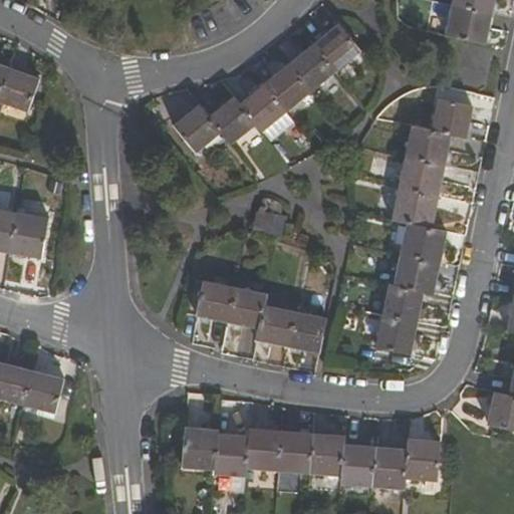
[(453,0),(452,6),(492,14),(494,0),(453,0)]
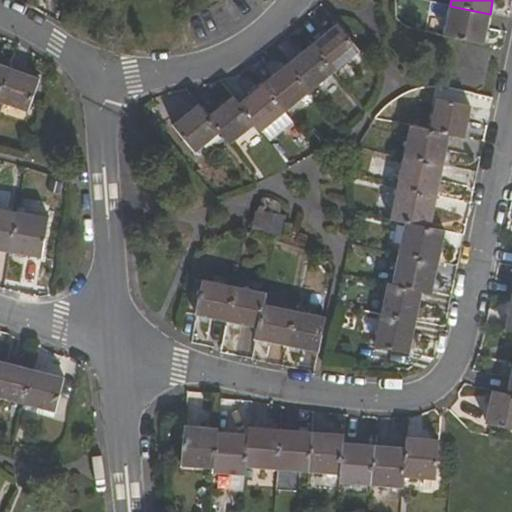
[(444,36),(483,45),(490,14),(450,6),(444,36)]
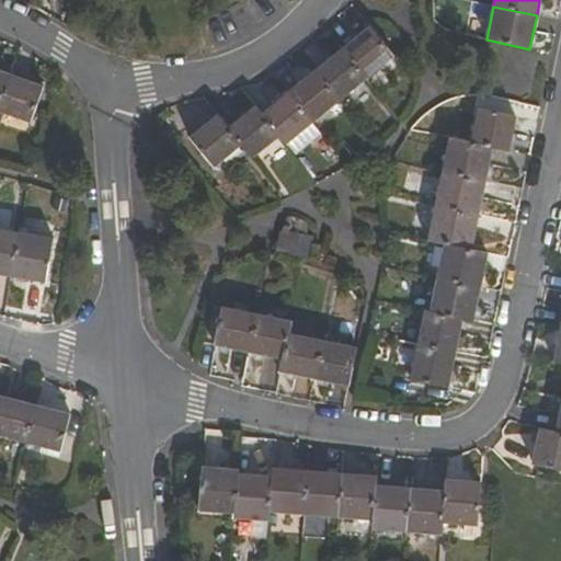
[(342,50),(366,80),(392,58),(369,29),(342,50)]
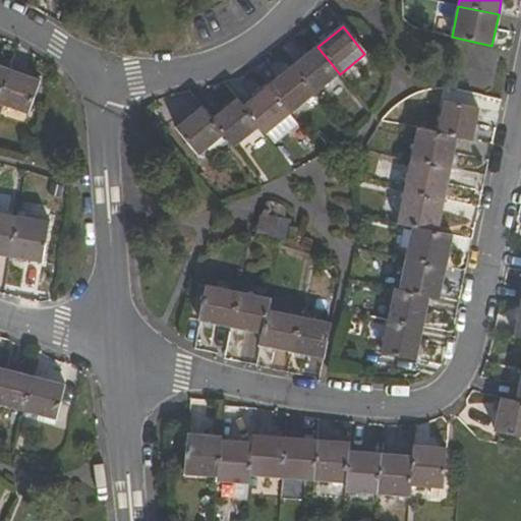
[(293,66),(315,95),(340,74),(317,47),(293,66)]
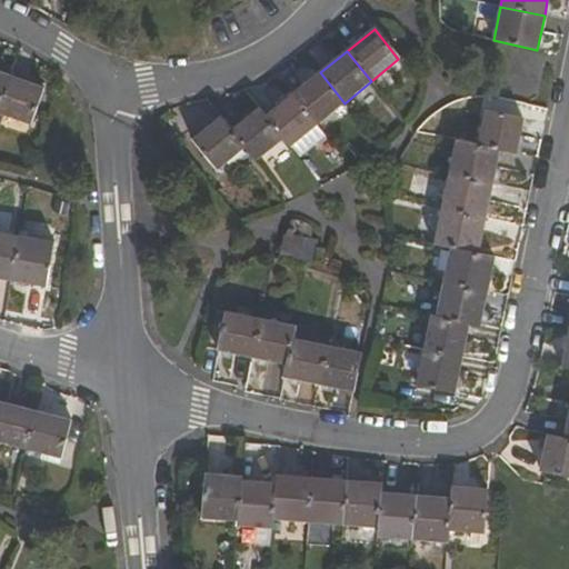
[(292,95),(317,126),(345,103),(320,72),(292,95)]
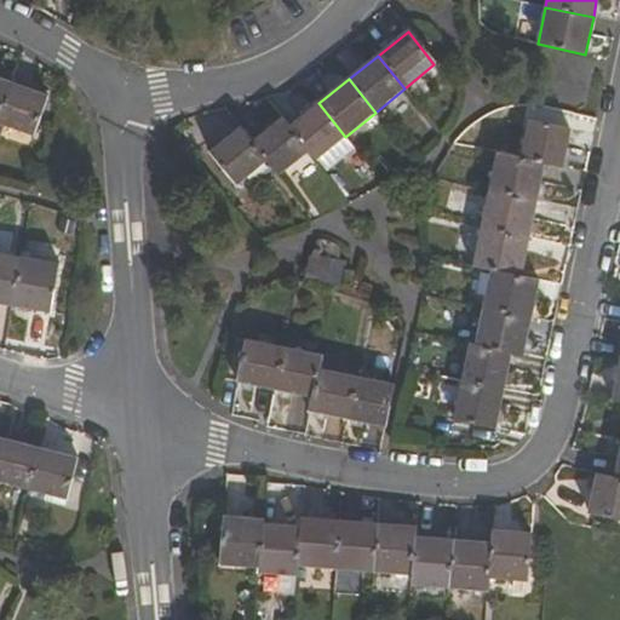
[(0,113),(11,84),(0,80),(0,113)]
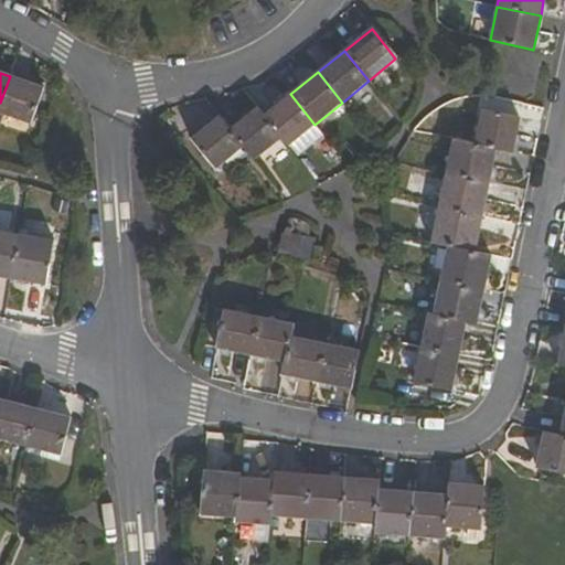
[(0,103),(0,113),(30,124),(43,87),(10,76),(0,103)]
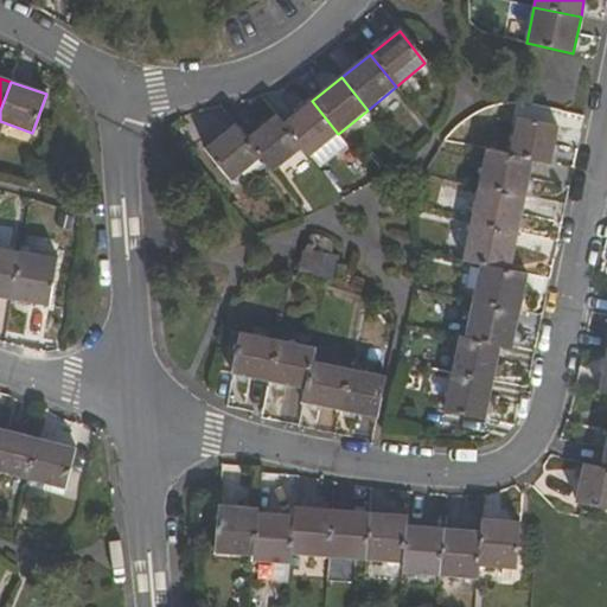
[(338,134),(312,101),(283,125),(302,148),(311,158),(338,134)]
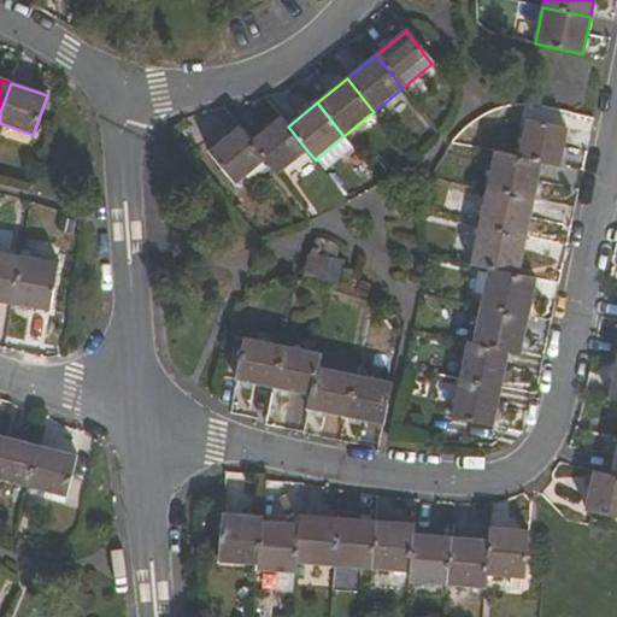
[(281,118),(251,142),(265,160),(277,176),(307,151),(288,127),(281,118)]
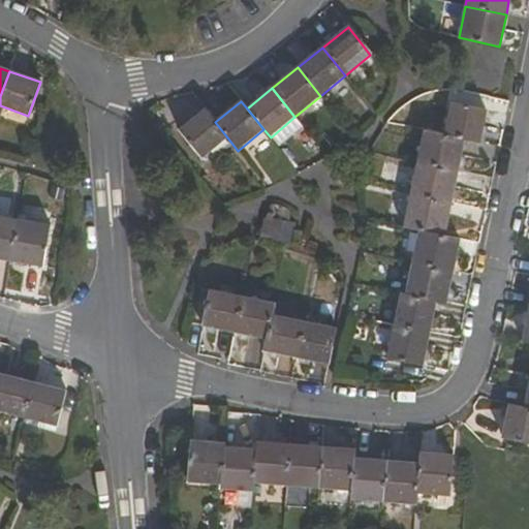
[(452,103),(444,135),(464,139),(480,143),(487,110),(452,103)]
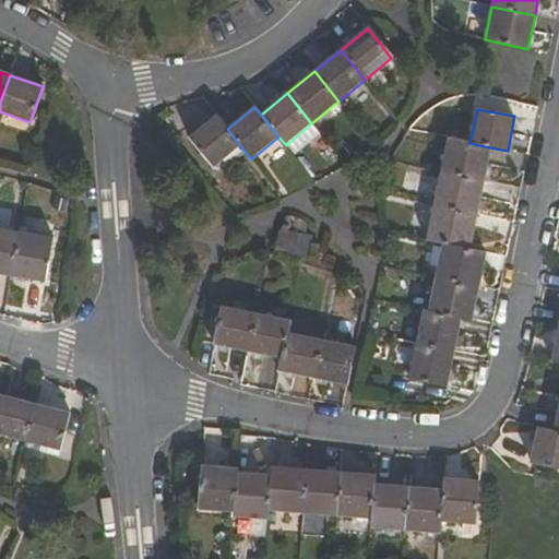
[(240,145),(227,129),(216,116),(189,137),(213,167),(240,145)]
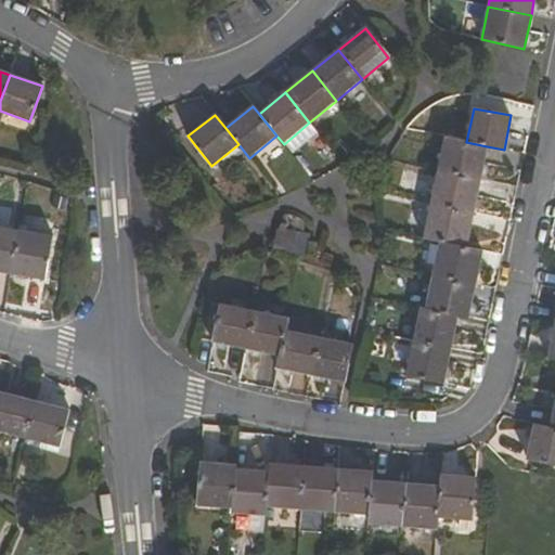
[(437,170),(479,180),(487,146),(466,142),(444,137),(437,170)]
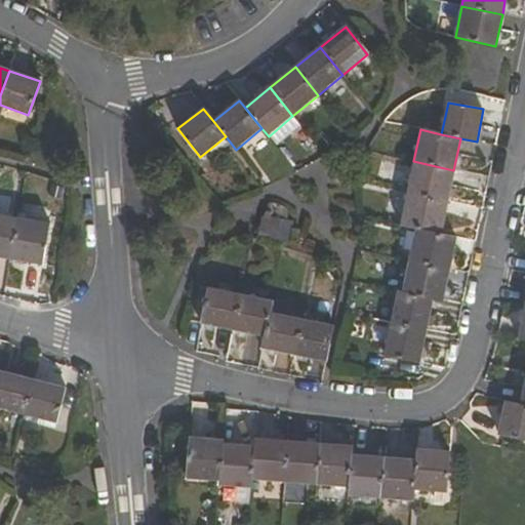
[(406,194),(447,202),(453,170),(413,161),(406,194)]
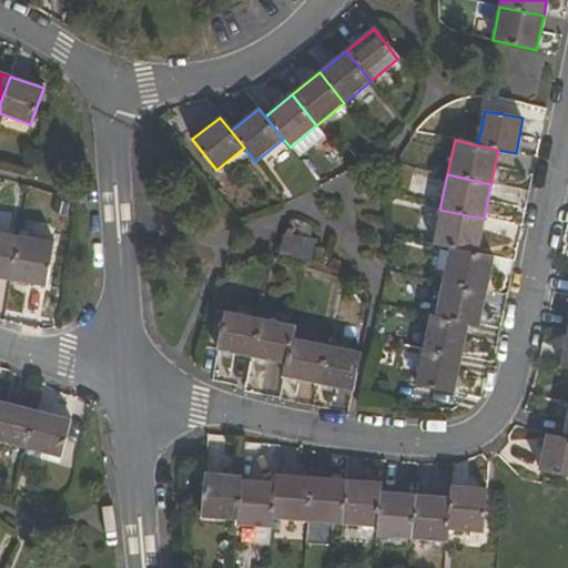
[(432,244),(449,247),(477,253),(484,219),(439,210),(432,244)]
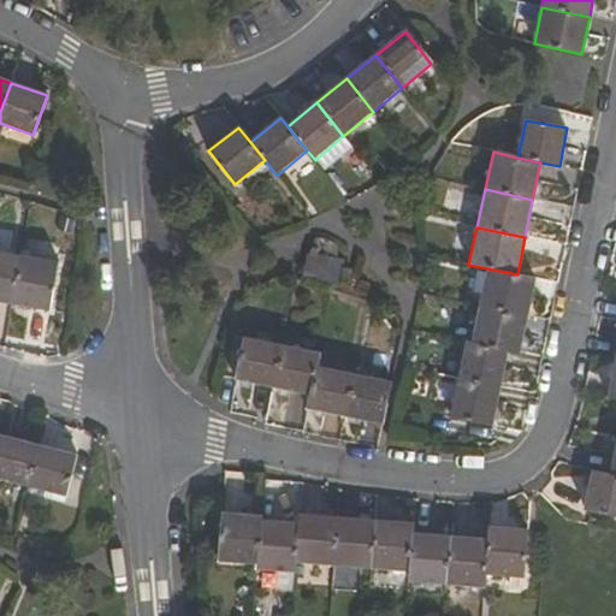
[(303,276),(333,284),(339,258),(338,255),(338,250),(336,248),(332,244),(329,243),(325,241),(321,241),(317,242),(314,244),(311,247),(308,250),(303,276)]
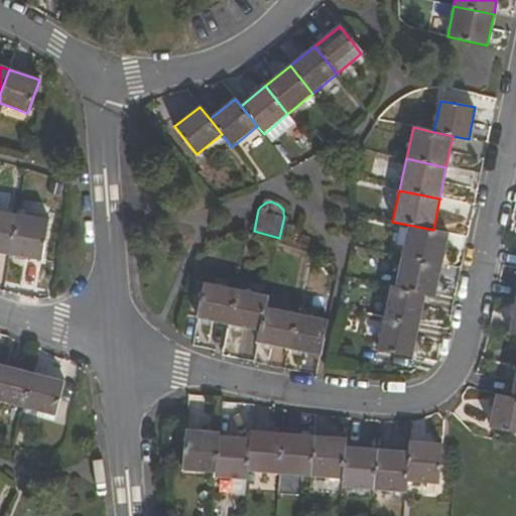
[(0,252),(9,254),(16,214),(0,211),(0,252)]
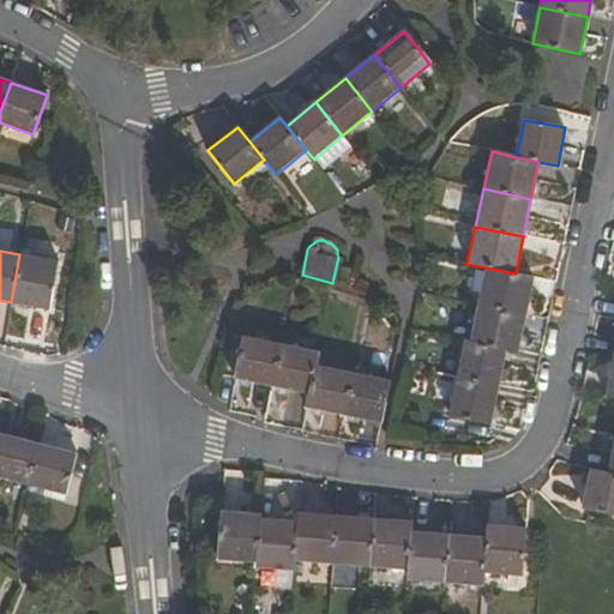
[(11,302),(49,309),(58,262),(19,254),(11,302)]
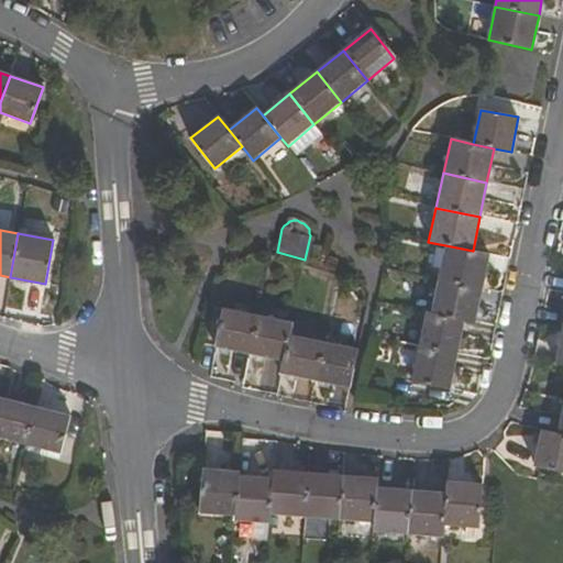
[(473,251),(445,245),(438,280),(482,289),(489,255),(473,251)]
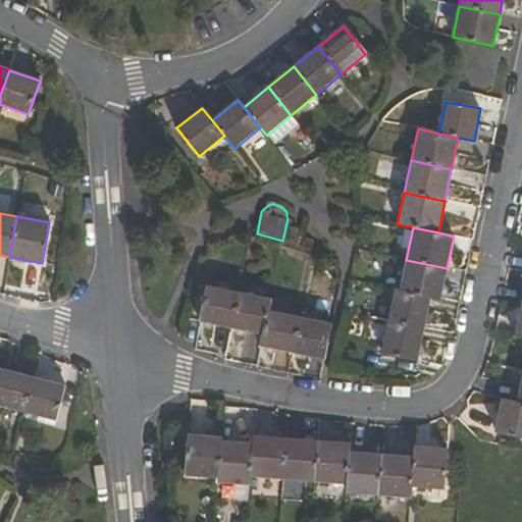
[(406,260),(400,291),(430,297),(440,299),(447,268),(406,260)]
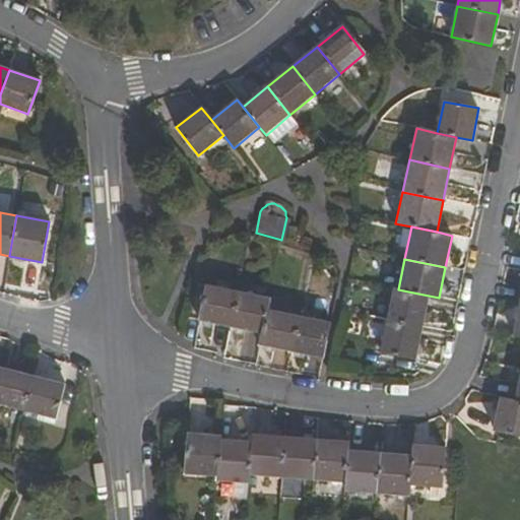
[(206,285),(200,321),(231,328),(238,291),(206,285)]
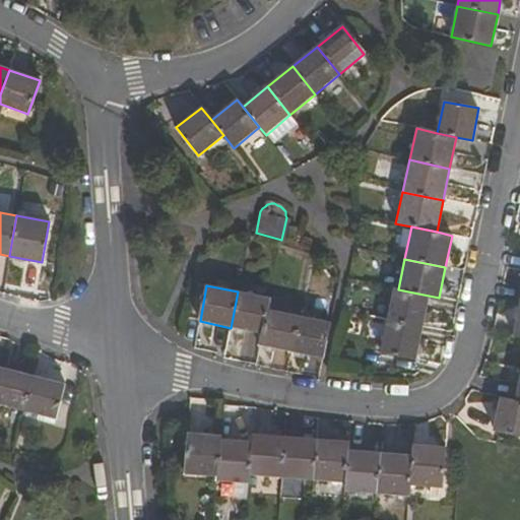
[(387,320),(423,328),(429,296),(398,289),(393,288),(387,320)]
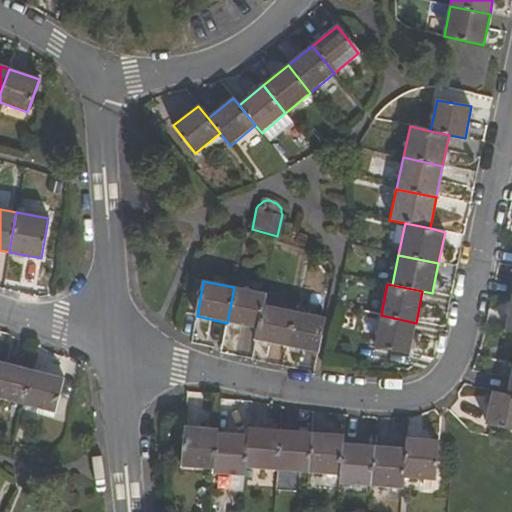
[(227,323),(258,329),(263,305),(265,293),(234,287),(227,323)]
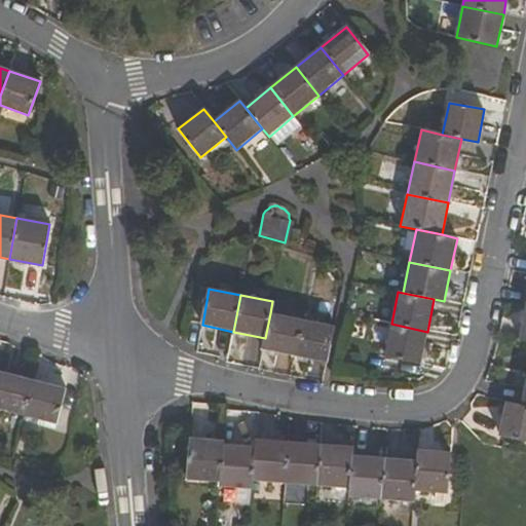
[(265,338),(263,348),(295,355),(302,320),(270,313),(265,338)]
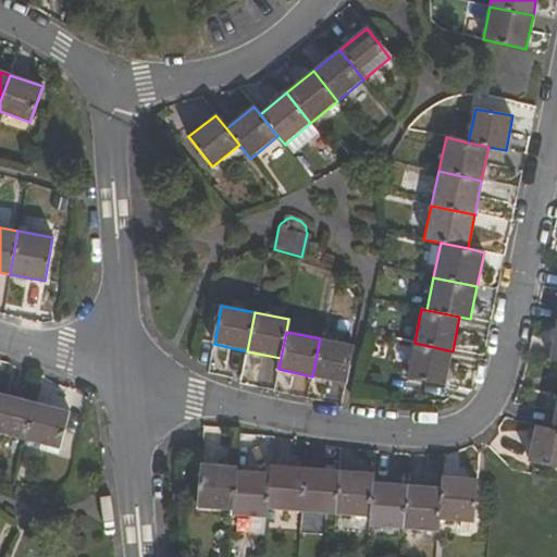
[(312,376),(346,384),(354,346),(320,338),(312,376)]
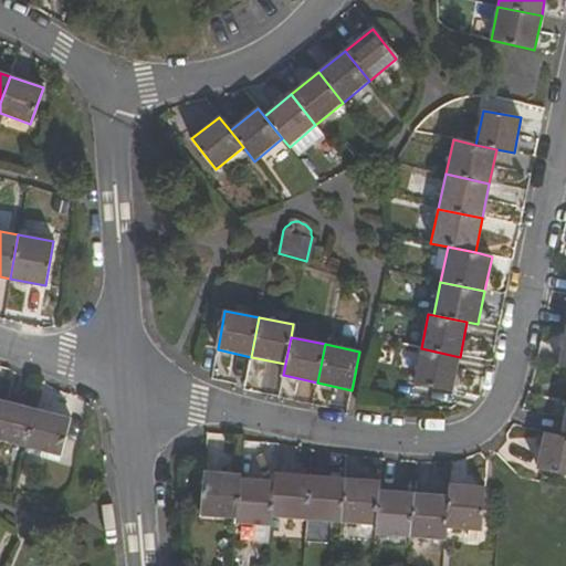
[(460,357),(421,348),(413,383),(452,390),(460,357)]
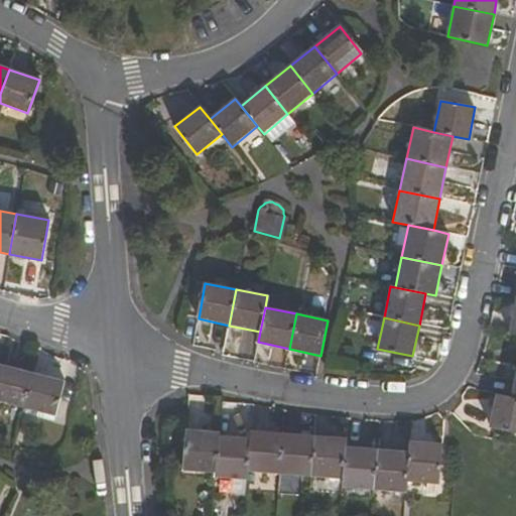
[(0,400),(22,407),(31,372),(1,365),(0,369),(0,400)]
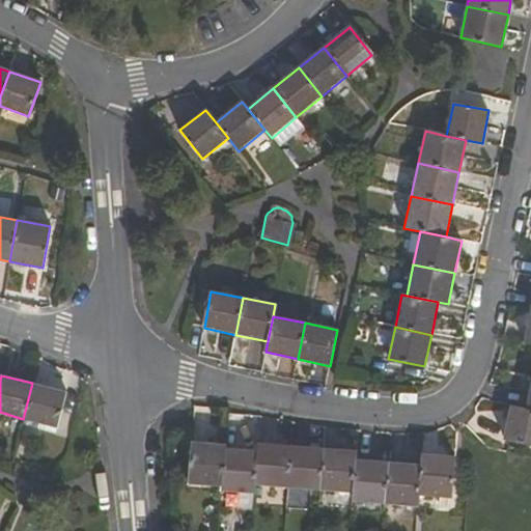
[(23,419),(55,427),(64,391),(32,383),(23,419)]
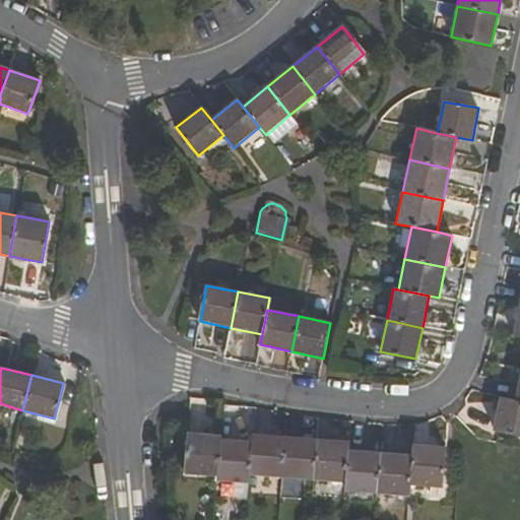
[(519,434),(519,400),(514,399),(499,396),(493,429),(519,434)]
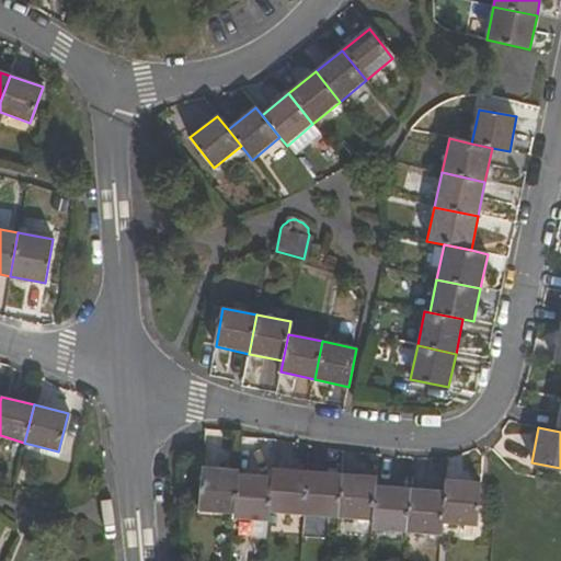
[(199,511),(233,513),(237,474),(237,469),(203,467),(199,511)]
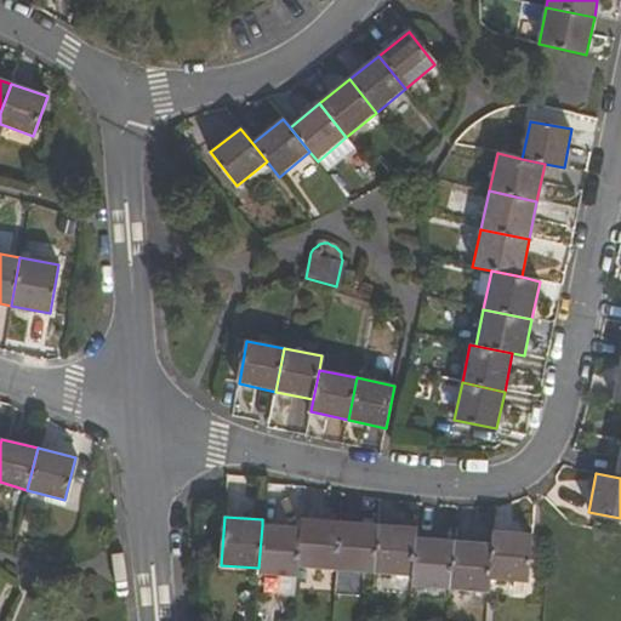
[(301,518),(300,528),(297,567),(334,570),(337,520),(301,518)]
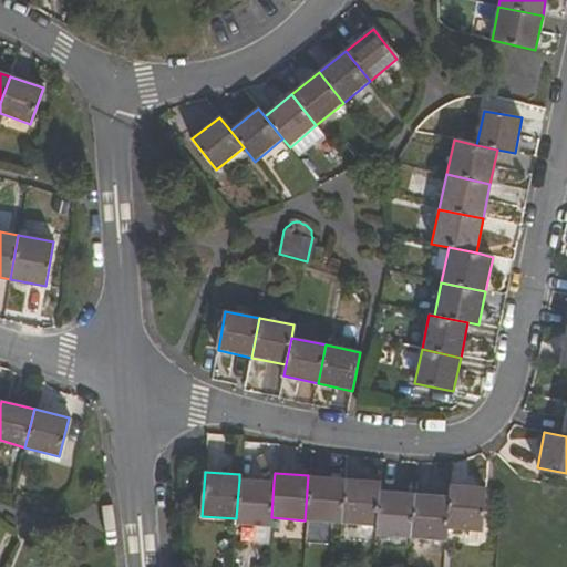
[(308,475),(305,521),(341,523),(343,478),(308,475)]
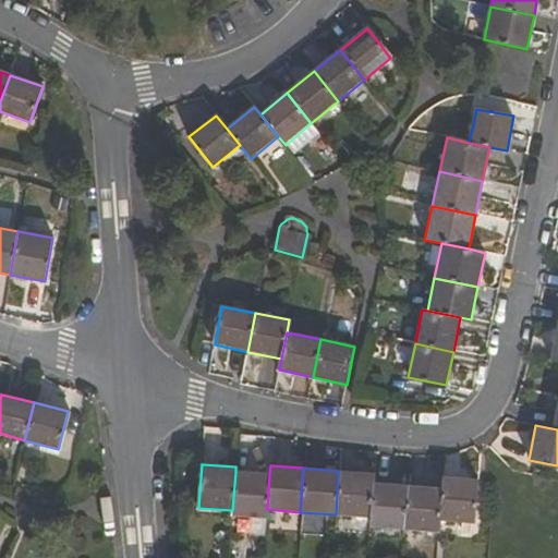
[(368,517),(371,482),(372,473),(338,471),(336,514),(368,517)]
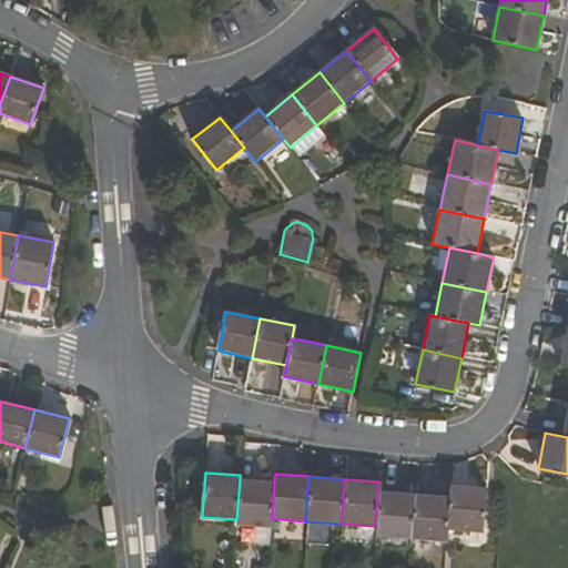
[(274,483),(240,480),(236,519),(236,525),(272,528),(272,518),(274,483)]
